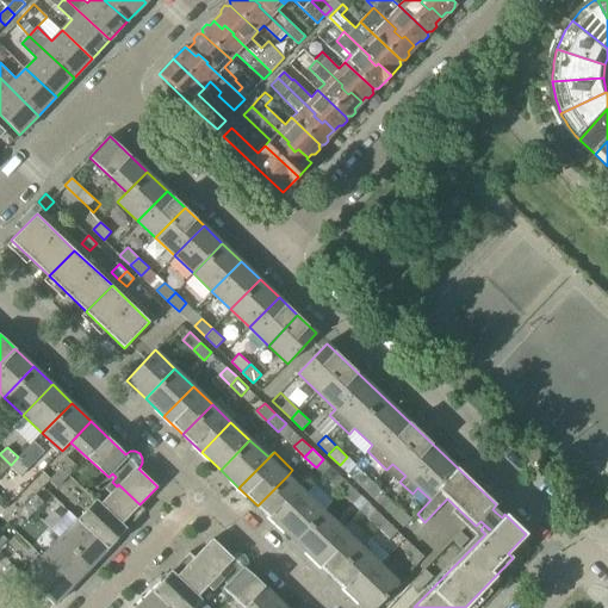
[(62,466),(60,469),(68,476),(78,466),(67,456),(60,463),(62,466)]
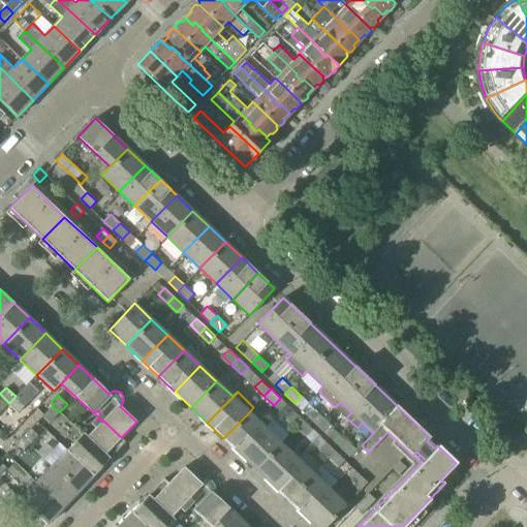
[(16,396),(9,403),(19,412),(25,405),(16,396)]
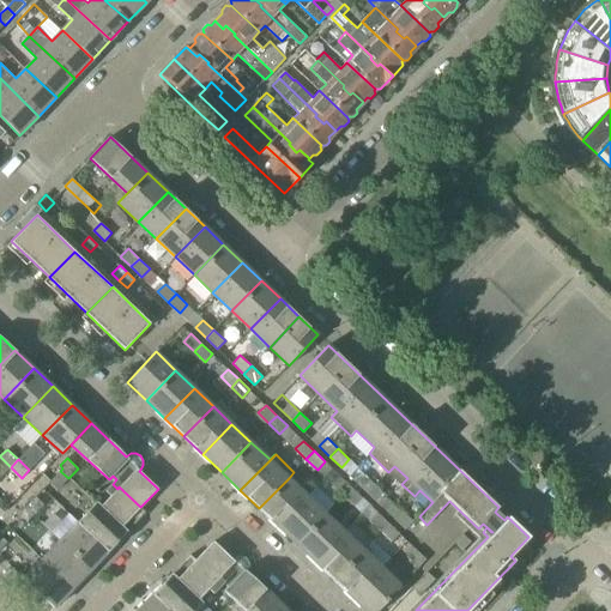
[(68,478),(60,471),(50,482),(59,489),(68,478)]
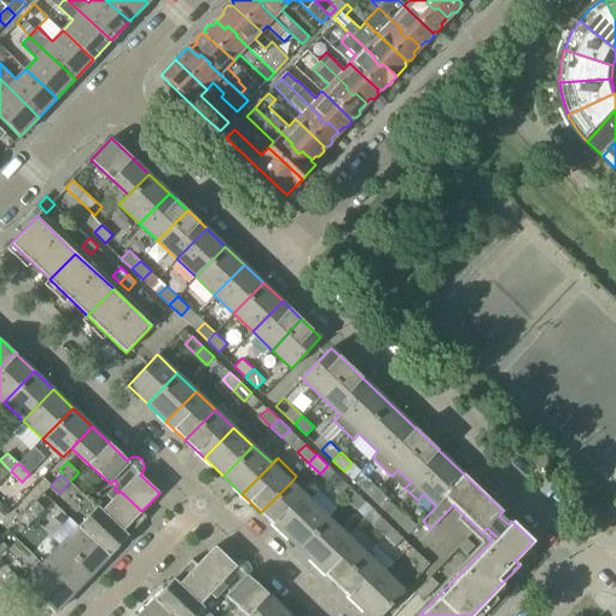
[(360,486),(371,497),(378,488),(367,477),(360,486)]
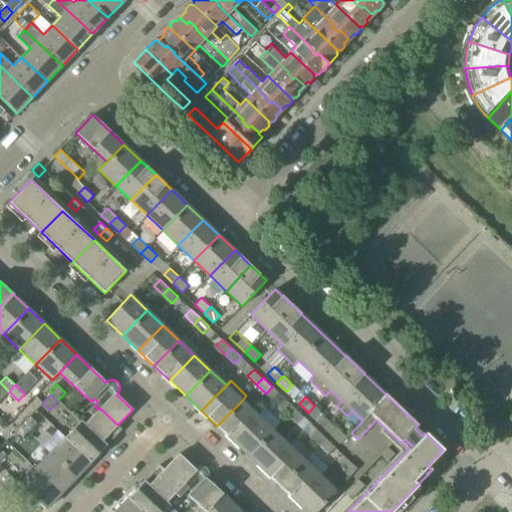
[(279,407),(288,415),(294,409),(285,400),(279,407)]
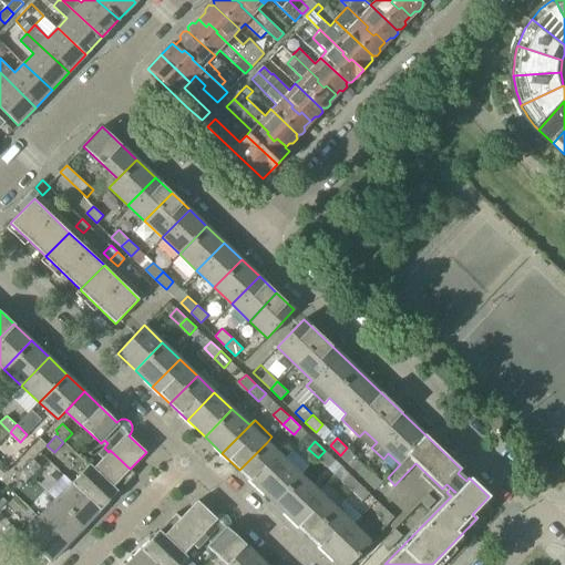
[(239,470),(257,486),(284,459),(267,442),(239,470)]
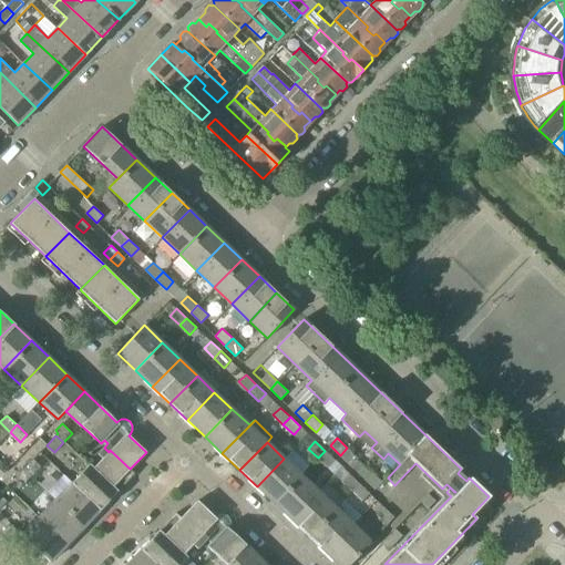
[(347,448),(340,455),(350,465),(357,458),(347,448)]
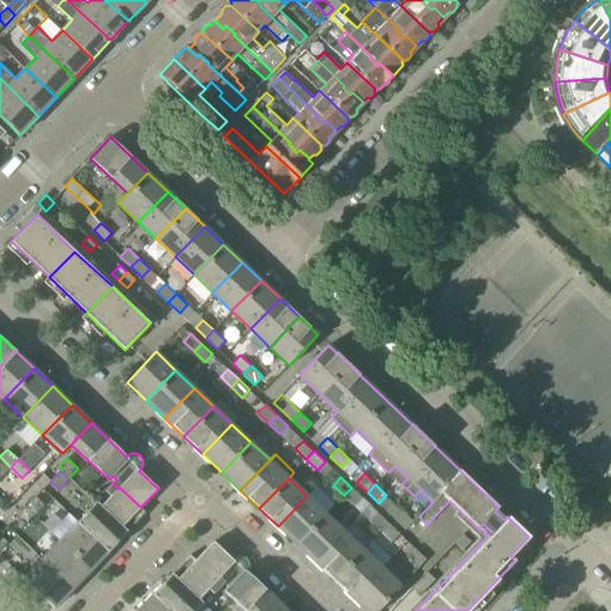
[(119,487),(118,489),(102,506),(127,531),(145,512),(140,507),(119,487)]
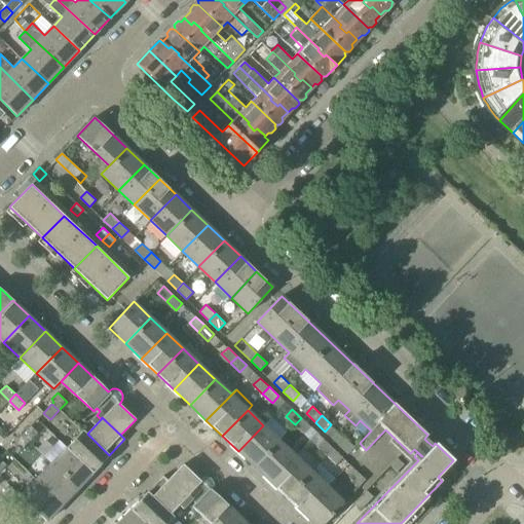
[(301,418),(295,424),(304,434),(311,426),(301,418)]
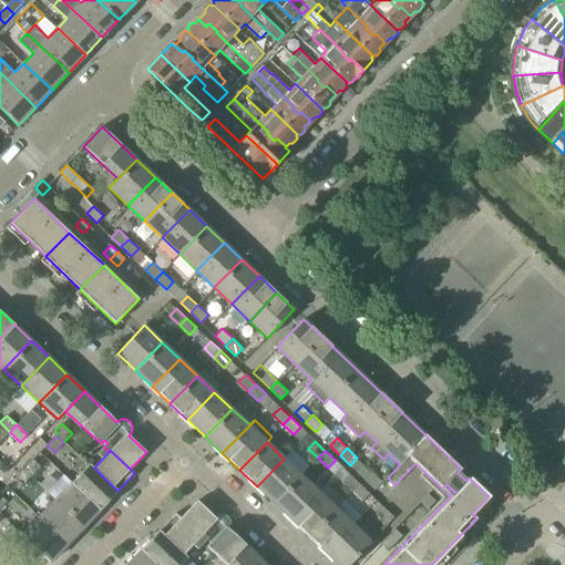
[(33,459),(24,469),(31,475),(41,465),(33,459)]
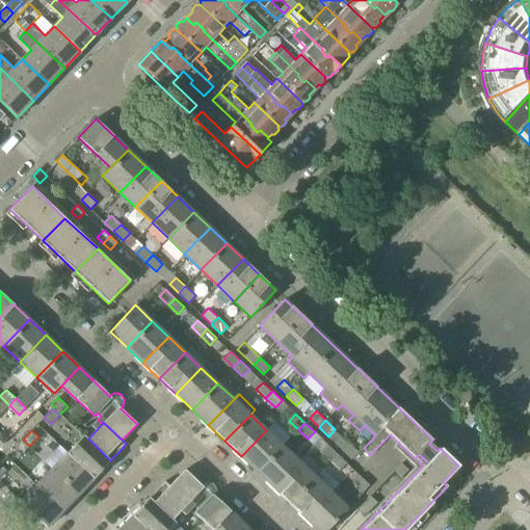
[(241,456),(258,472),(283,446),(266,430),(241,456)]
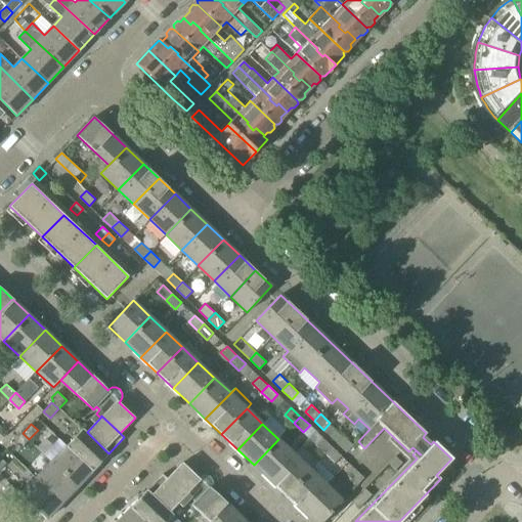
[(83,428),(67,445),(93,470),(109,453),(87,432),(83,428)]
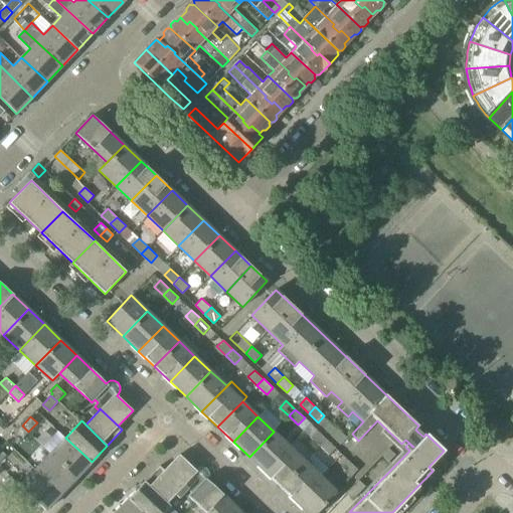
[(249,457),(265,472),(298,439),(282,423),(274,432),(249,457)]
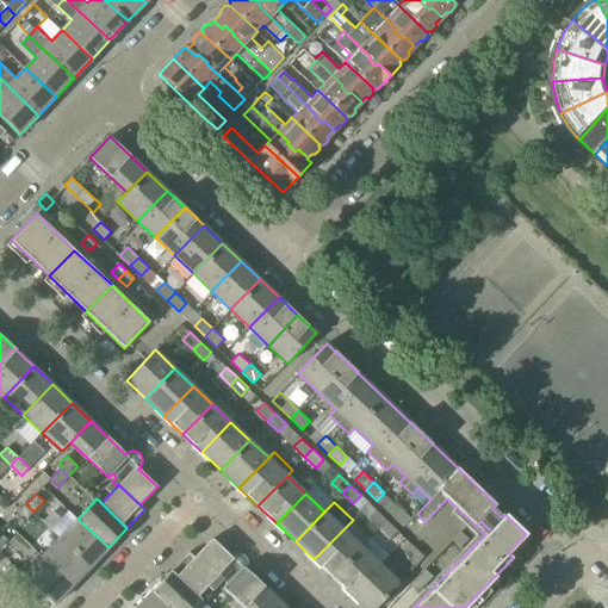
[(33,512),(26,504),(16,515),(23,522),(33,512)]
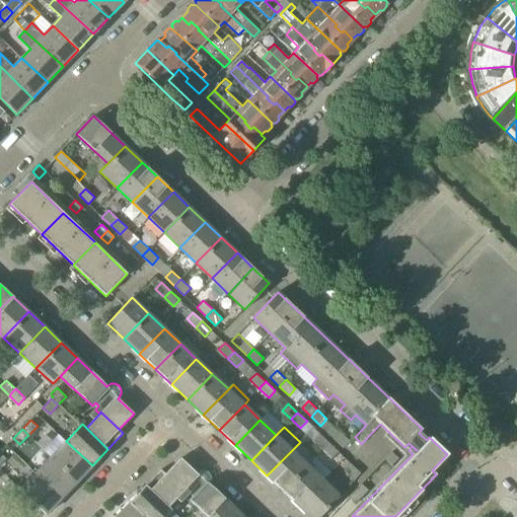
[(341,432),(334,438),(344,447),(350,440),(341,432)]
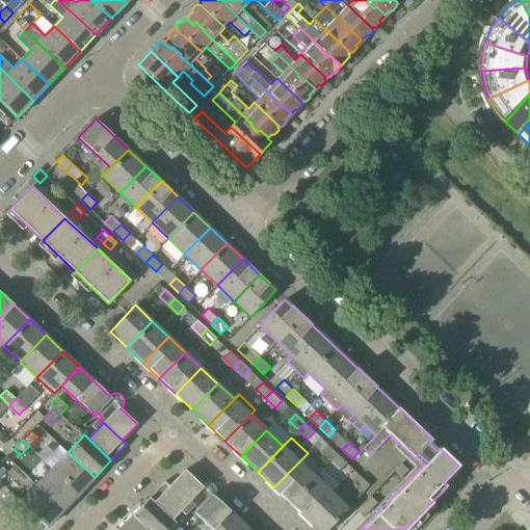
[(321,451),(330,460),(338,453),(327,445),(321,451)]
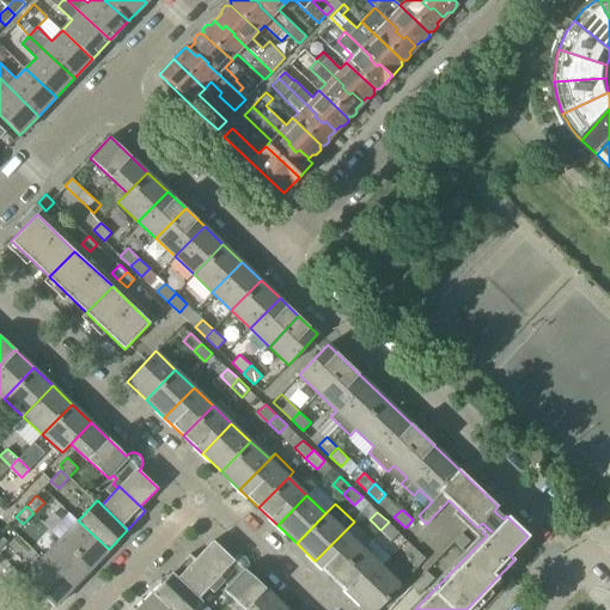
[(78,520),(60,540),(91,568),(109,549),(78,520)]
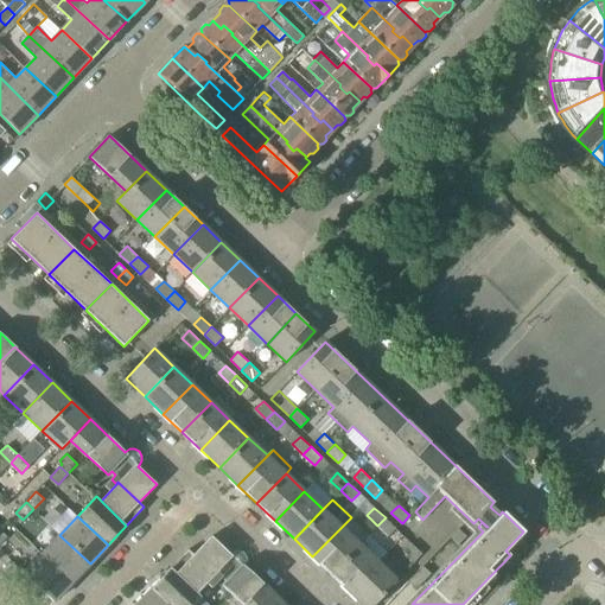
[(312,556),(331,574),(361,545),(370,535),(351,517),(312,556)]
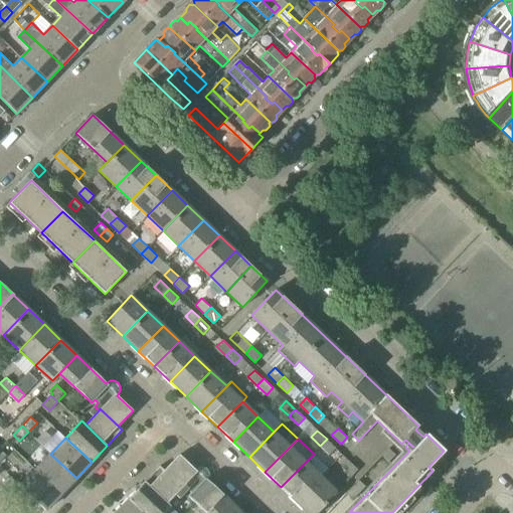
[(327,439),(320,446),(329,455),(336,448),(327,439)]
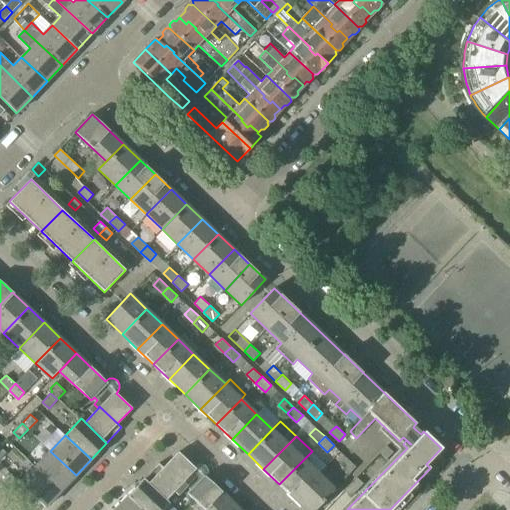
[(387,445),(380,452),(387,458),(393,452),(387,445)]
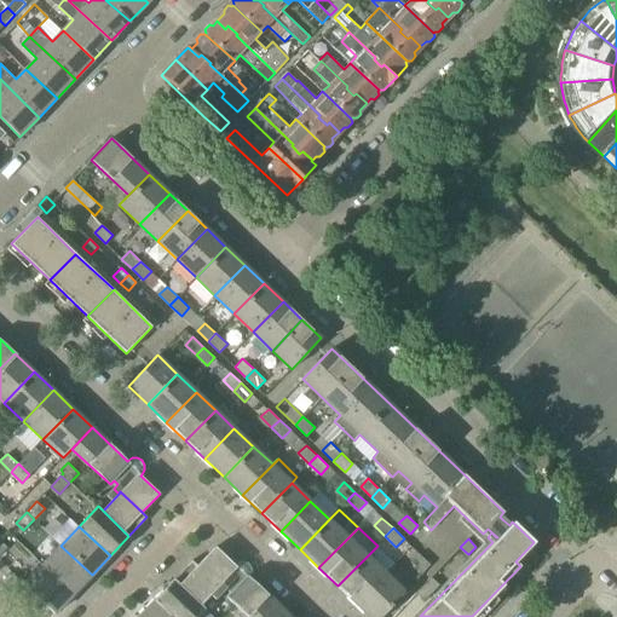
[(61,546),(42,565),(74,594),(92,575),(61,546)]
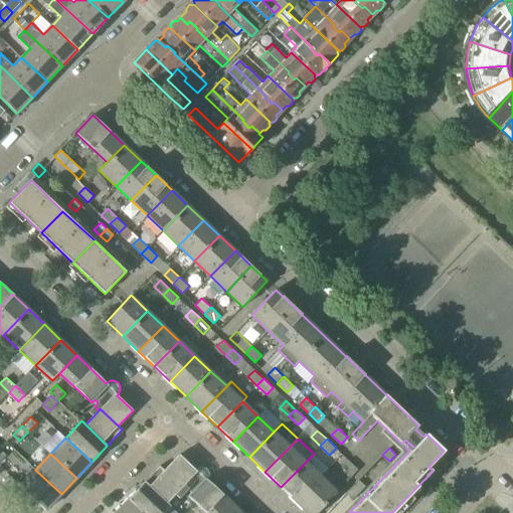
[(188,496),(206,512),(231,512),(236,508),(207,480),(209,476),(209,472),(207,468),(203,466),(199,466),(195,468),(194,469),(179,455),(164,470),(182,487),(181,488),(185,492),(188,489),(192,492),(188,496)]
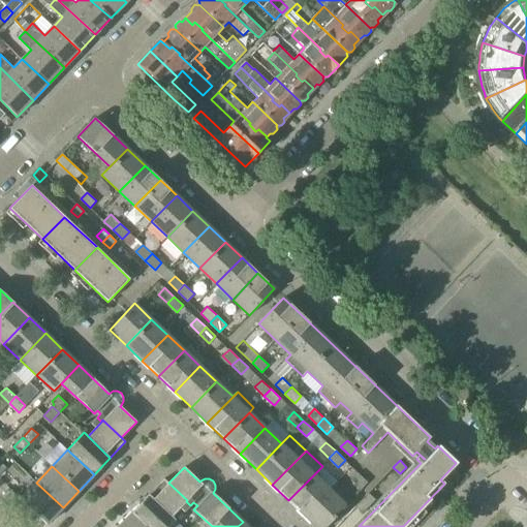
[(351,479),(362,489),(368,482),(359,473),(351,479)]
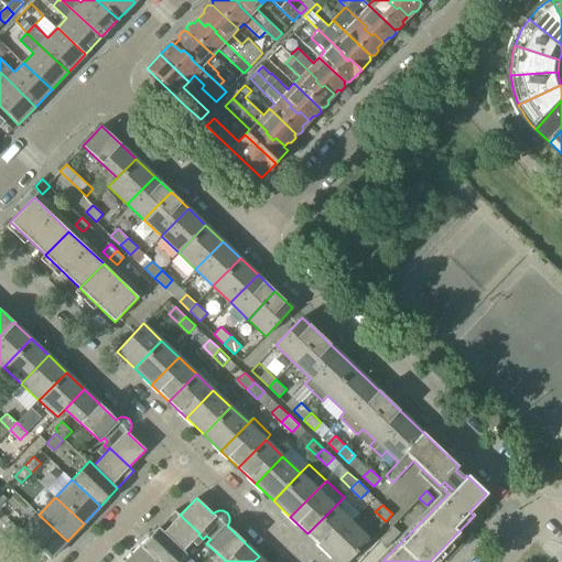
[(352,522),(350,521),(335,506),(307,533),(325,550),(352,522)]
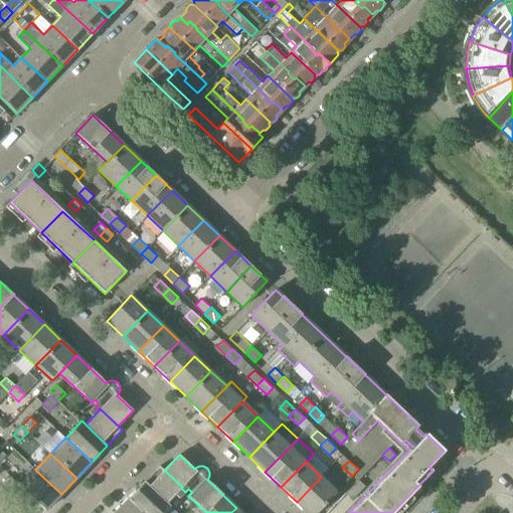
[(167,502),(181,488),(182,487),(164,470),(160,466),(145,482),(167,502)]
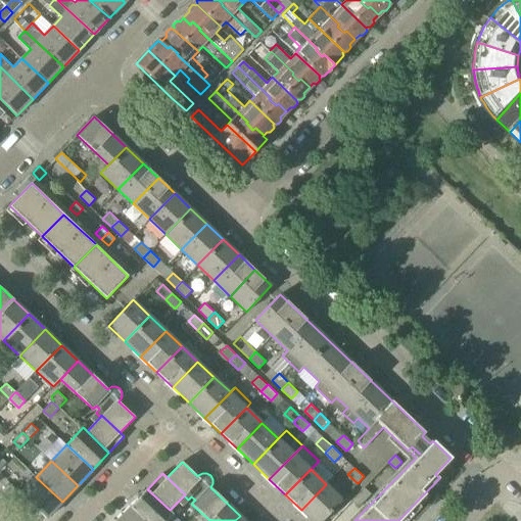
[(62,502),(36,477),(20,493),(46,518),(62,502)]
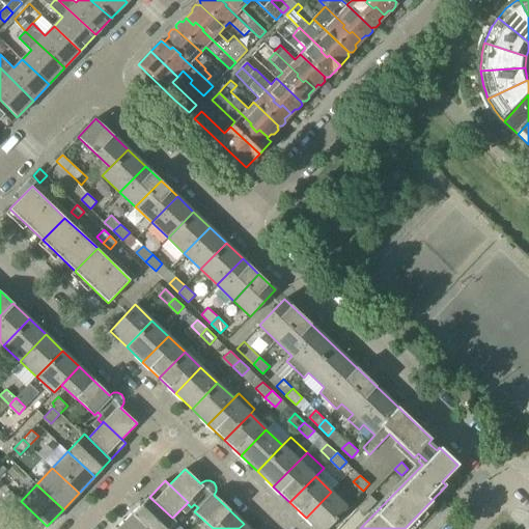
[(331,492),(306,518),(317,528),(326,528),(347,507),(331,492)]
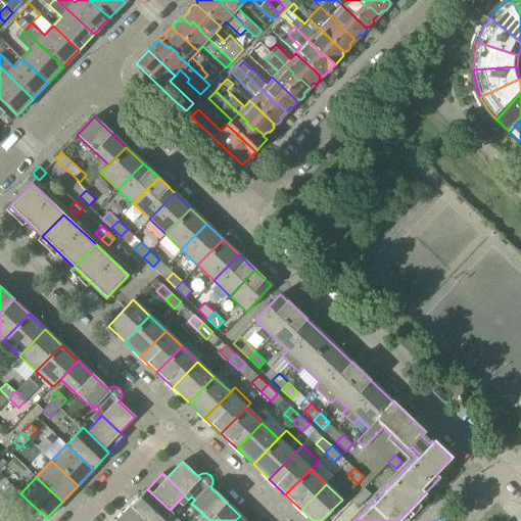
[(365,487),(358,493),(365,500),(371,493),(365,487)]
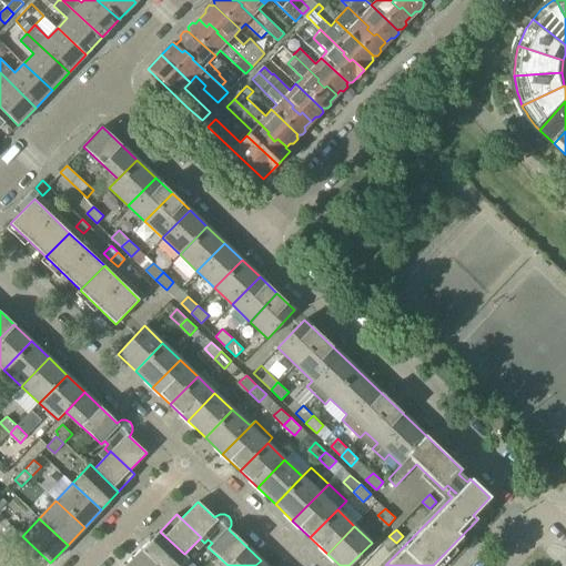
[(180,565),(189,558),(184,554),(160,532),(143,549),(161,565),(180,565)]
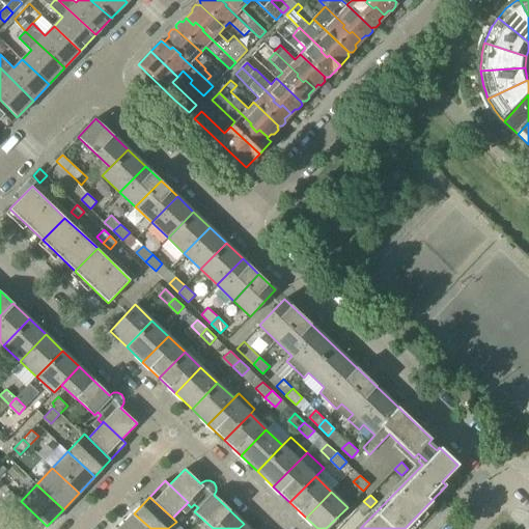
[(370,507),(363,501),(357,508),(364,514),(370,507)]
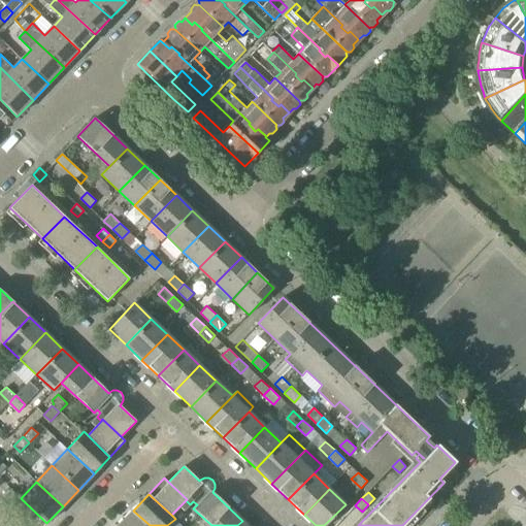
[(150,525),(133,511),(118,525),(150,525)]
